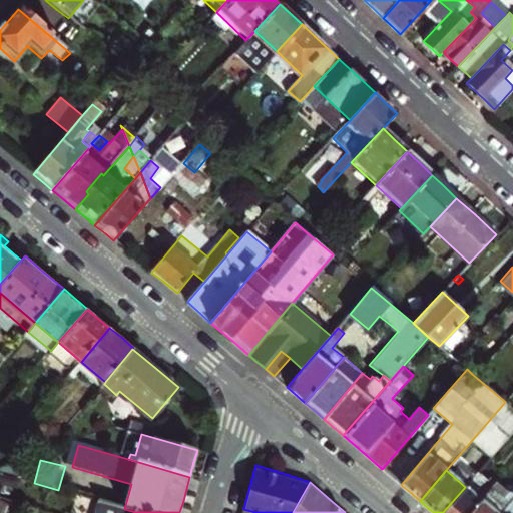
[(465,487),(443,512),(469,512),(480,500),(465,487)]
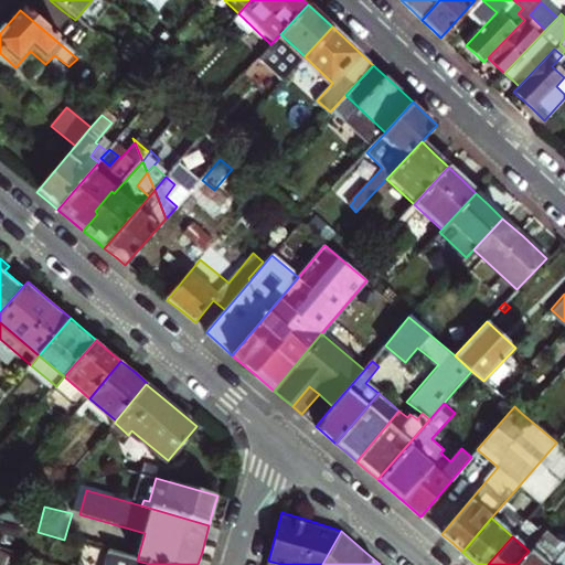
[(551,564),(560,555),(540,539),(529,551),(516,564),(551,564)]
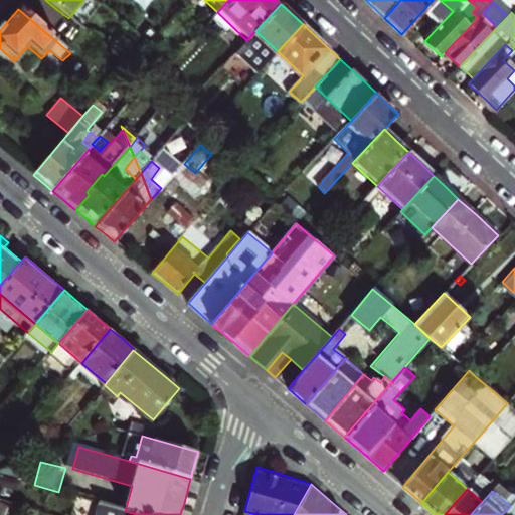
[(514,514),(514,500),(510,506),(502,514),(514,514)]
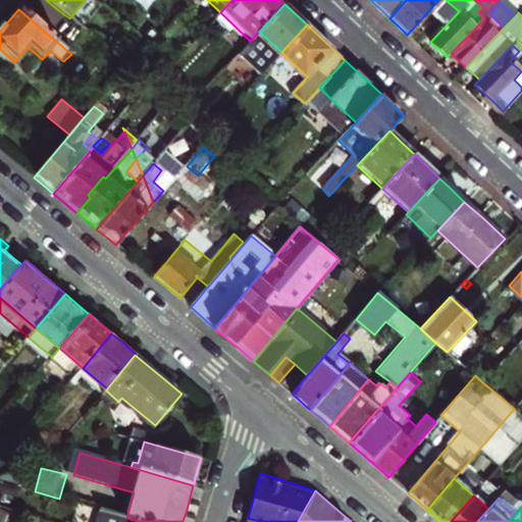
[(101,521),(138,521),(126,518),(104,512),(101,521)]
